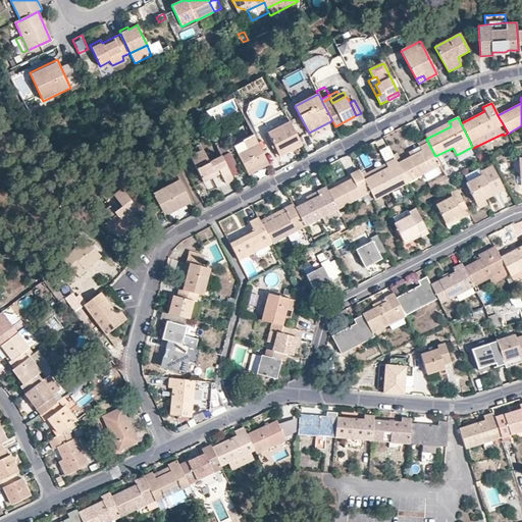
[(40,118),(35,120),(39,127),(44,125),(40,118)]
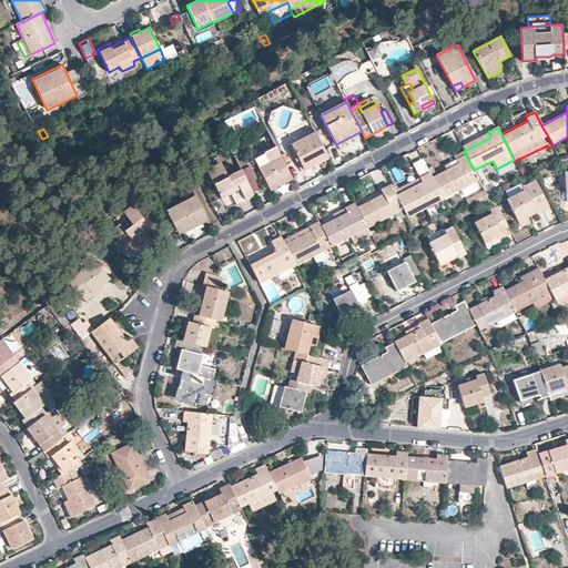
[(462,145),(464,151),(490,138),(488,132),(462,145)]
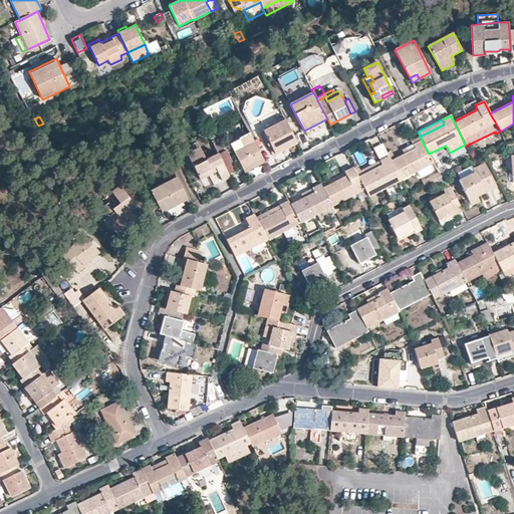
[(276,154),(297,143),(285,120),(265,132),(276,154)]
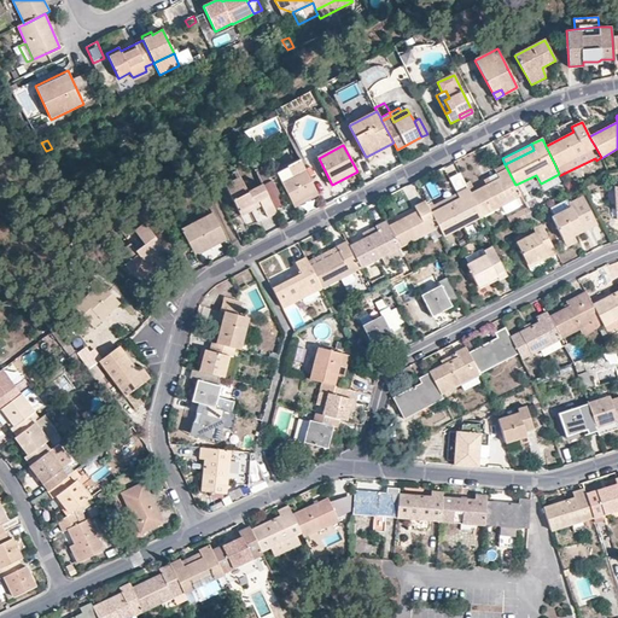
[(305,170),(302,163),(287,170),(291,178),(305,170)]
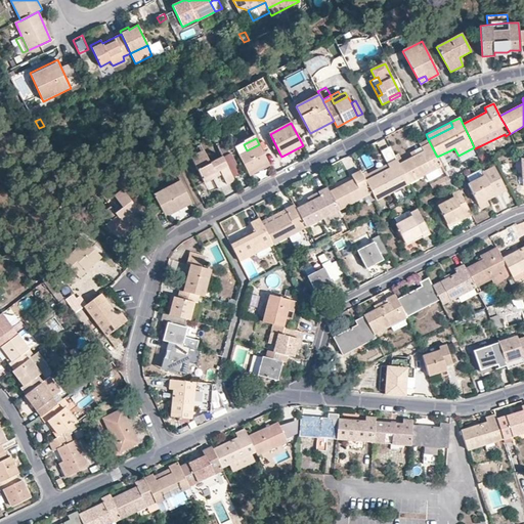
[(423,151),(399,164),(409,182),(409,183),(442,166),(437,158),(430,143),(422,147),(423,151)]
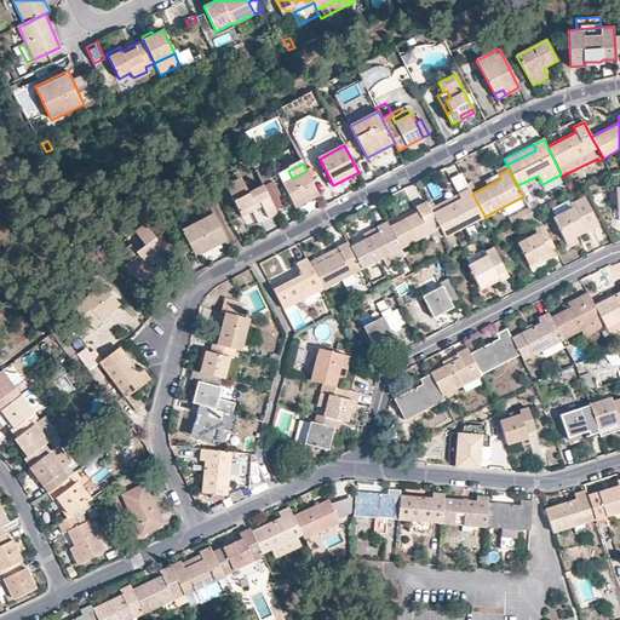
[(282,183),(294,206),(317,193),(306,171),(292,178),(282,183)]
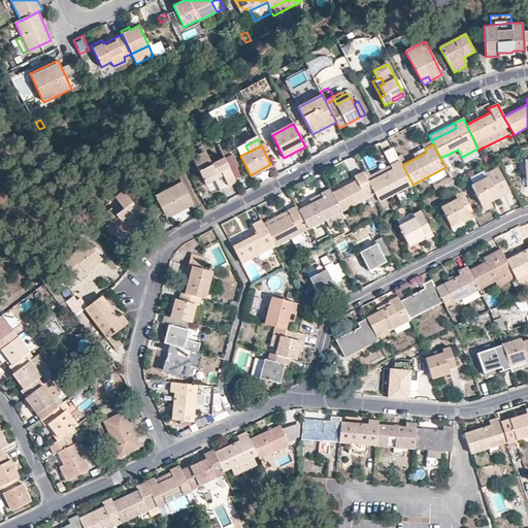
[(229,186),(236,182),(224,157),(211,163),(207,156),(195,162),(206,185),(215,180),(212,176),(222,172),(224,176),(229,186)]
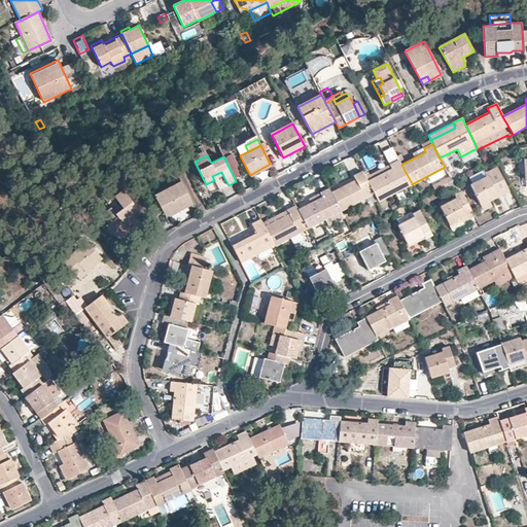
[(400,161),(391,166),(393,170),(372,180),(370,177),(369,174),(364,176),(367,182),(374,195),(378,202),(412,183),(401,165),(400,161)]
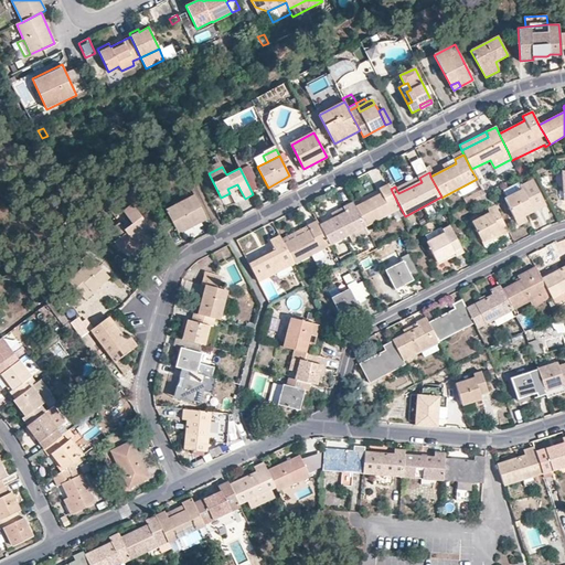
[(269,190),(291,179),(289,176),(268,188),(269,190)]
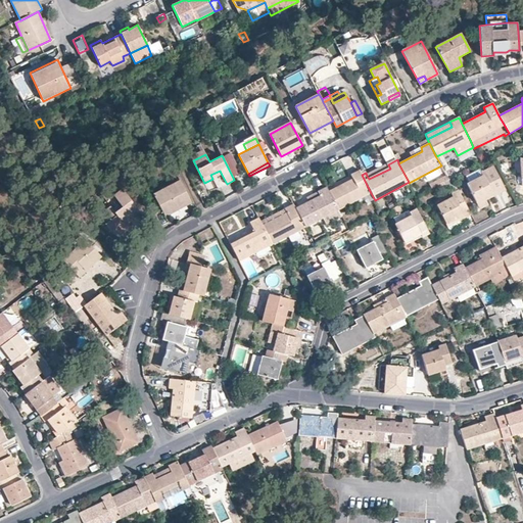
[(390,169),(388,164),(367,176),(369,179),(390,169)]
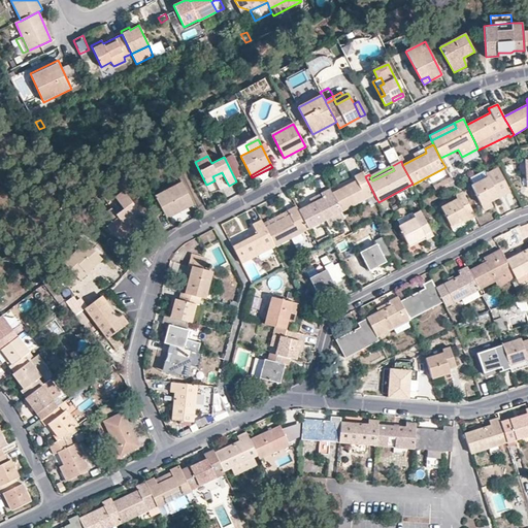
[(471,185),(481,204),(497,196),(498,198),(509,192),(498,167),(486,173),(488,176),(471,185)]
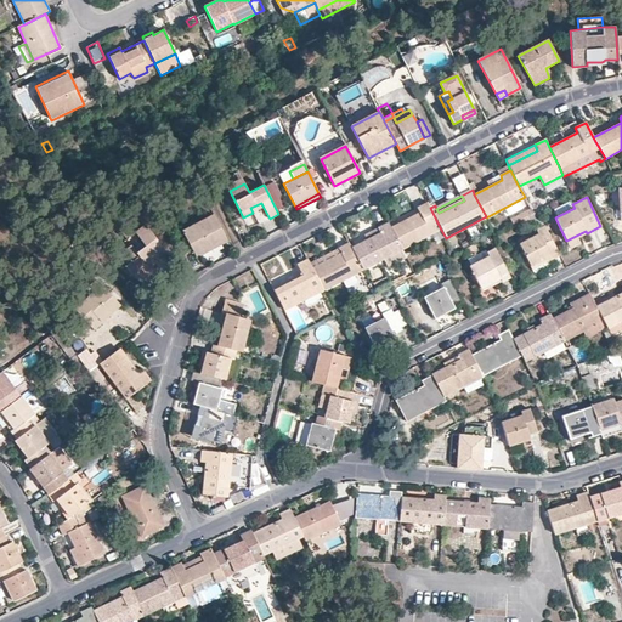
[(250,208),(253,213),(264,208),(261,203),(250,208)]
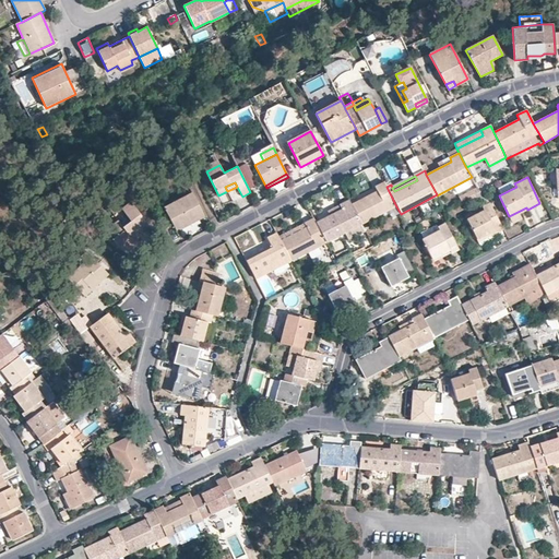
[(377,191),(352,204),(361,225),(396,206),(390,193),(387,187),(384,182),(375,188),(377,191)]
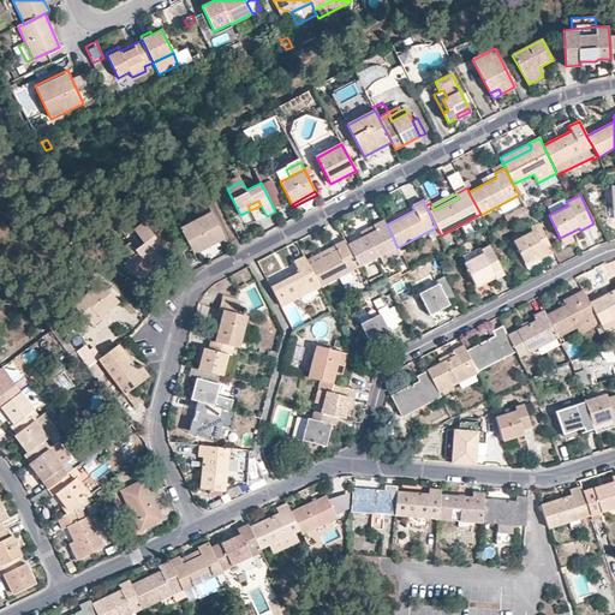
[(547,257),(554,254),(531,209),(527,210),(523,213),(521,214),(525,221),(530,219),(533,226),(531,227),(532,232),(513,242),(525,263),(544,254),(547,257)]
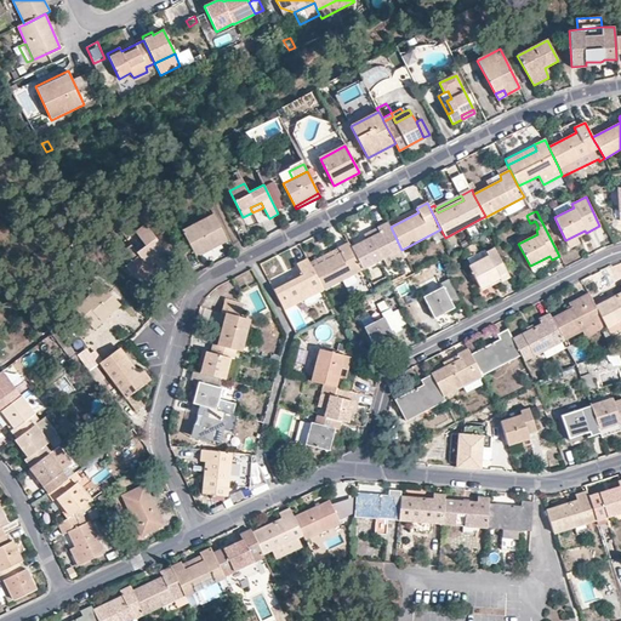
[(127,263),(126,265),(132,274),(146,280),(157,261),(166,254),(146,224),(148,223),(141,214),(119,229),(126,239),(135,233),(144,245),(136,252),(130,245),(119,254),(127,263)]
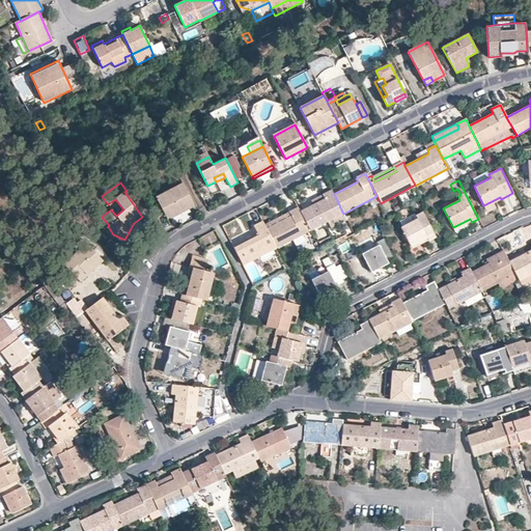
[(167,219),(194,205),(182,184),(156,197),(164,214),(167,219)]
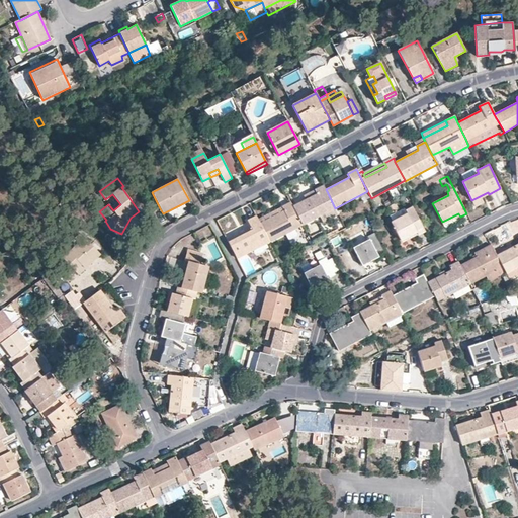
[(292,206),(301,225),(335,208),(326,189),(324,185),(315,190),(317,194),(310,197),(292,206)]
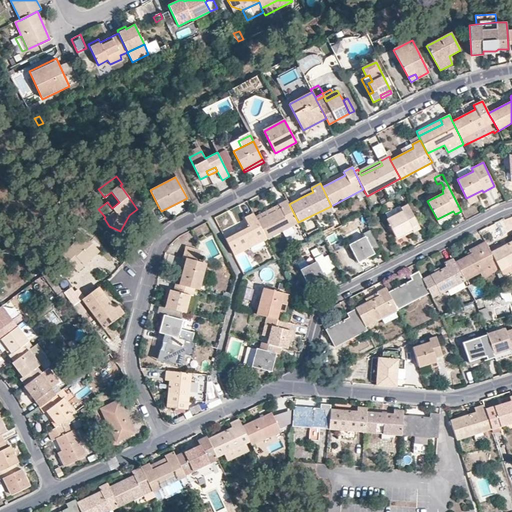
[(482,190),(466,198),(469,205),(478,201),(476,196),(483,192),(482,190)]
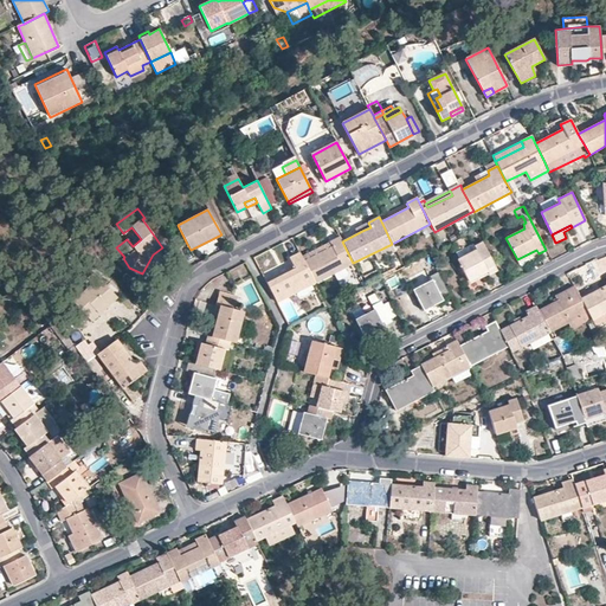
[(333,247),(304,262),(315,283),(353,263),(342,242),(340,237),(329,243),(333,247)]
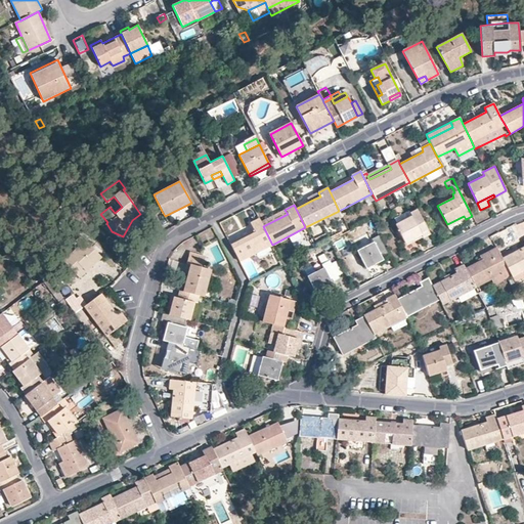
[(403,211),(399,205),(394,208),(397,214),(403,211)]
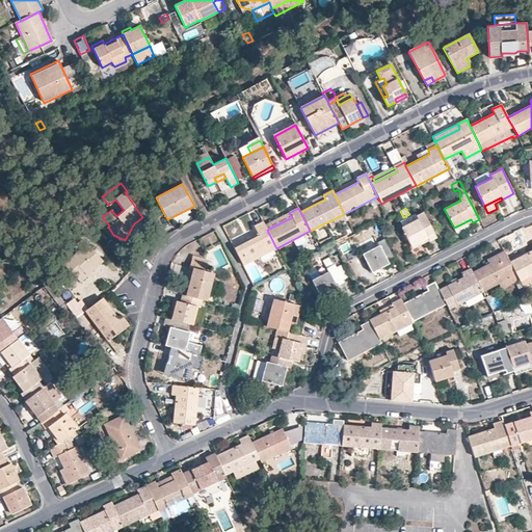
[(267,230),(292,217),(289,213),(265,225),(267,230)]
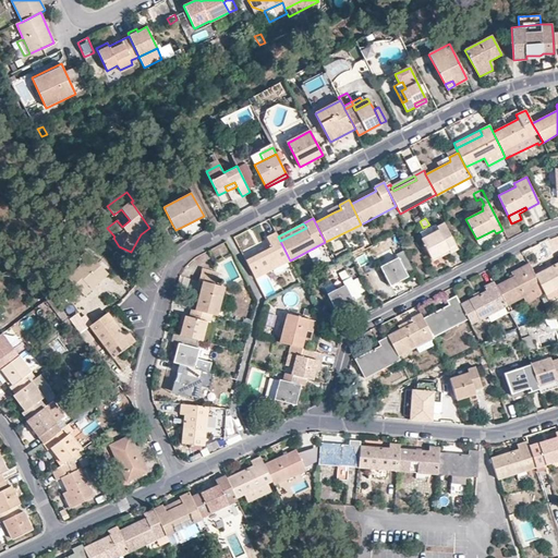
[(450,253),(458,250),(445,223),(437,228),(439,231),(422,240),(432,258),(449,251),(450,253)]
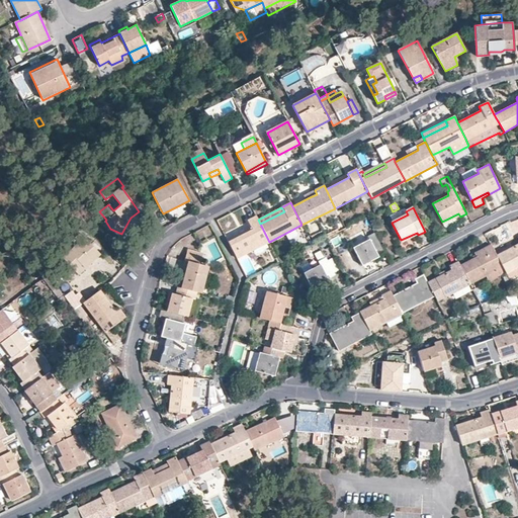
[(163,213),(160,208),(153,211),(159,222),(165,219),(163,213)]
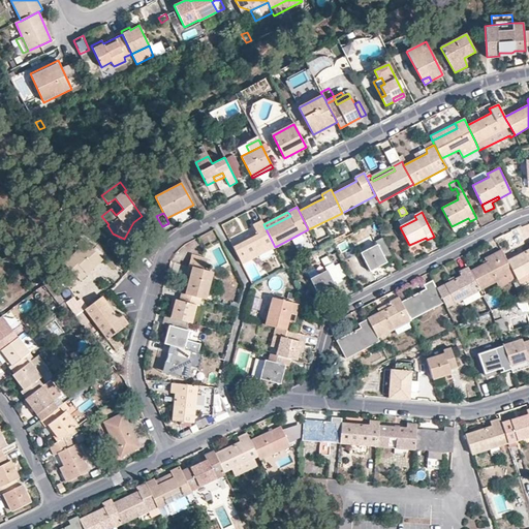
[(105,227),(107,225),(109,224),(101,216),(98,218),(105,227)]
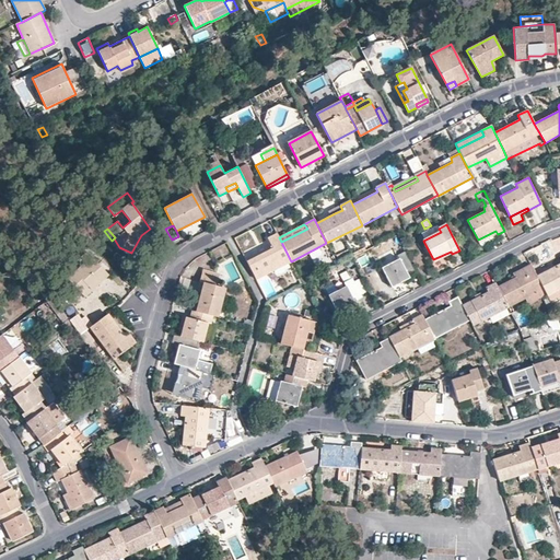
[(500,237),(498,234),(496,231),(478,240),(482,247),(500,237)]
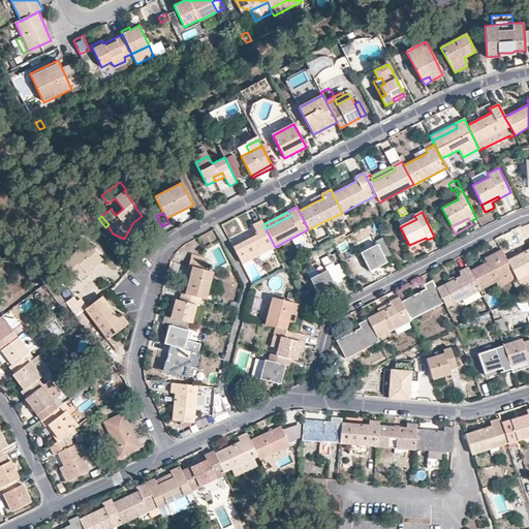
[(256,234),(232,245),(242,263),(275,247),(266,228),(263,224),(261,220),(252,225),(256,234)]
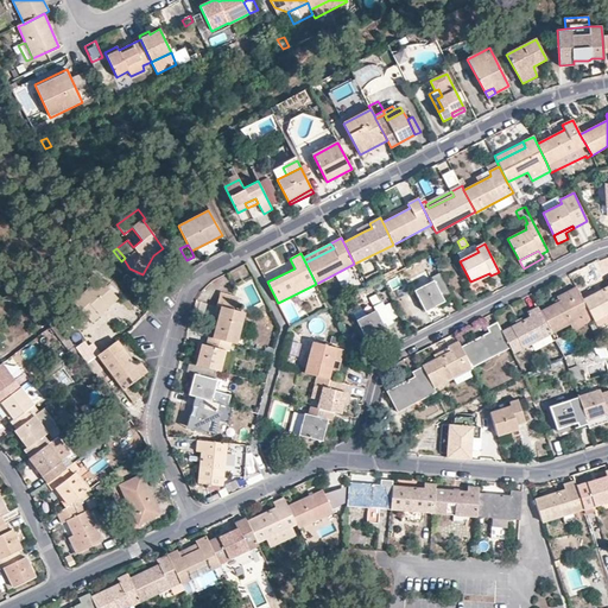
[(373,273),(366,277),(369,284),(375,280),(373,273)]
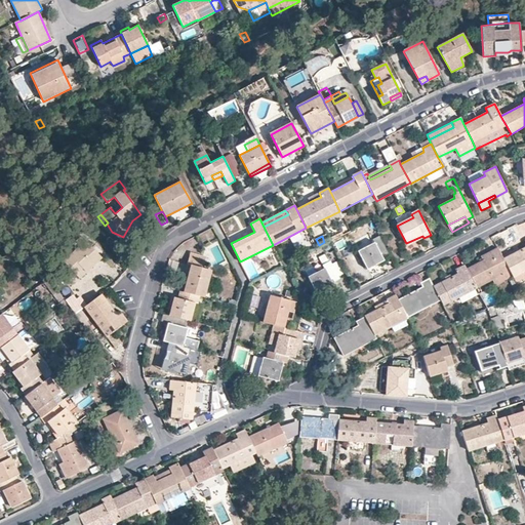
[(381,257),(389,253),(379,237),(373,240),(374,243),(358,251),(368,269),(384,261),(381,257)]
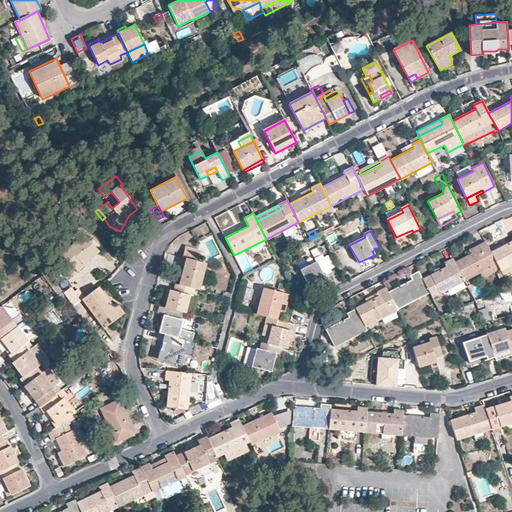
[(76,241),(61,255),(77,272),(99,251),(84,236),(77,242),(76,241)]
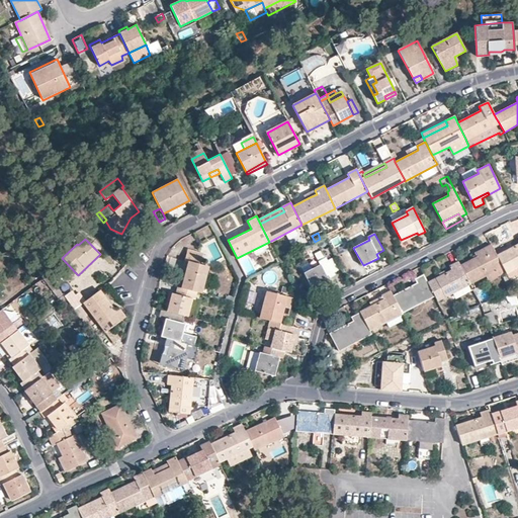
[(517,244),(496,255),(502,266),(506,273),(517,267),(517,244)]
